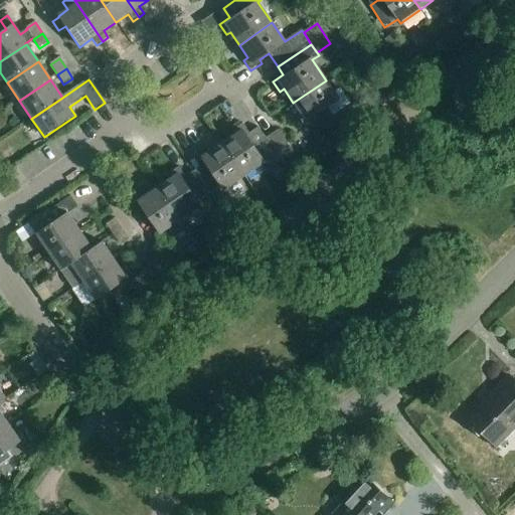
[(326,80),(293,103),(301,115),(297,117),(304,128),(316,120),(313,117),(327,107),(333,116),(350,105),(340,90),(335,94),(326,80)]
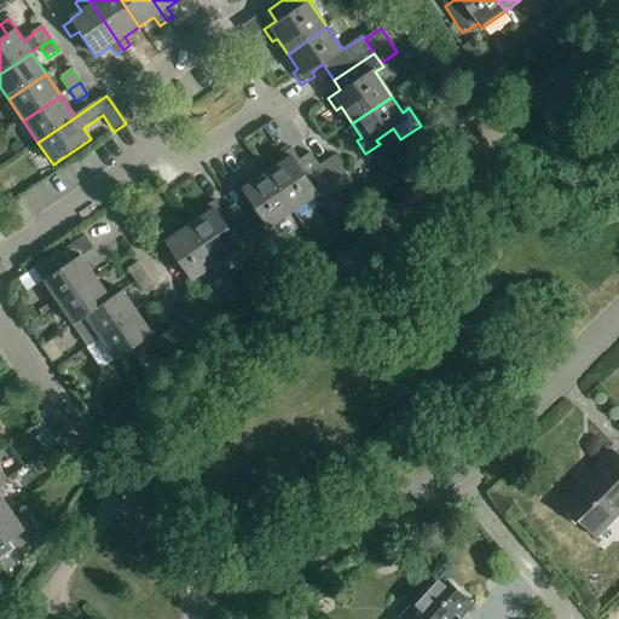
[(282,163),(267,173),(294,213),(316,197),(322,206),(337,195),(319,167),(311,156),(301,163),(291,150),(278,158),(282,163)]
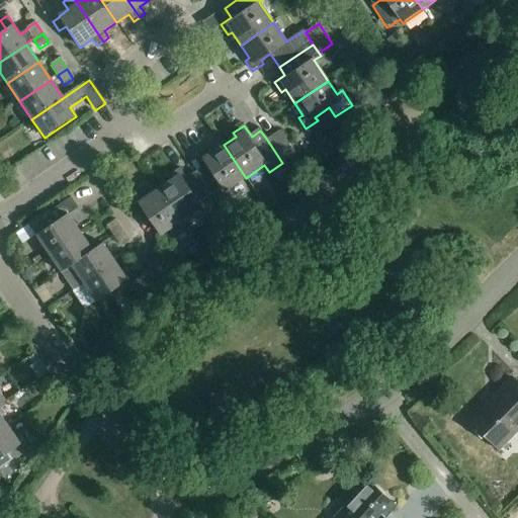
[(279,132),(267,140),(282,163),(294,154),(279,132)]
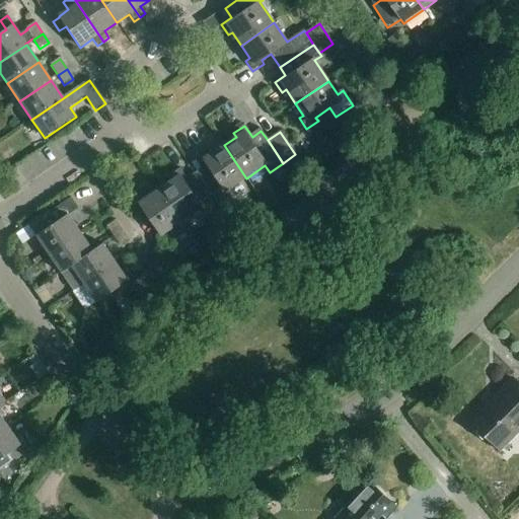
[(205,167),(196,173),(217,204),(221,202),(223,200),(221,190),(223,188),(226,192),(246,178),(224,145),(211,154),(208,150),(198,157),(205,167)]
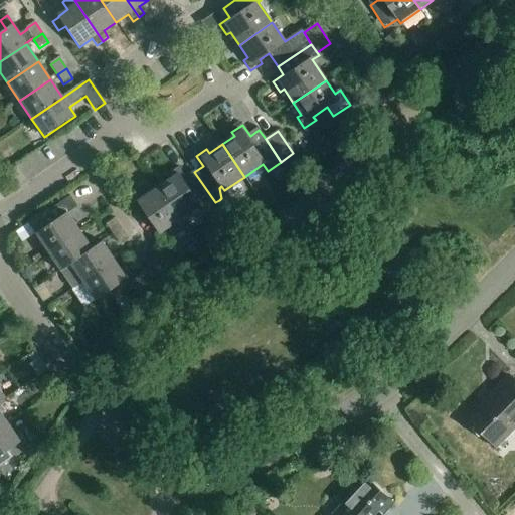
[(171,179),(158,188),(180,220),(200,207),(197,203),(203,199),(208,205),(215,202),(194,172),(185,178),(178,168),(168,175),(171,179)]
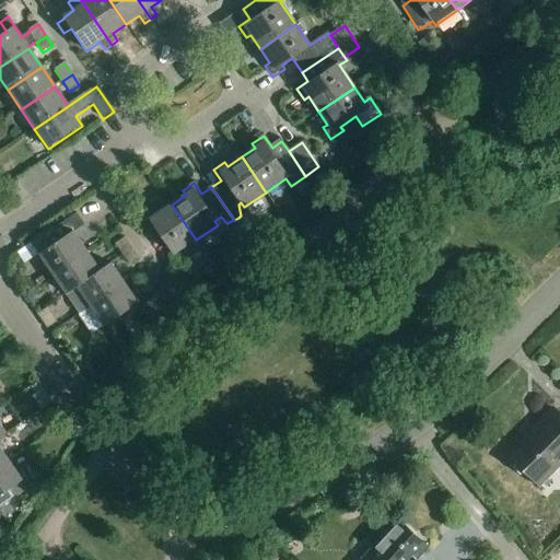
[(196,240),(172,205),(158,213),(155,209),(143,218),(152,230),(155,226),(174,255),(196,240)]
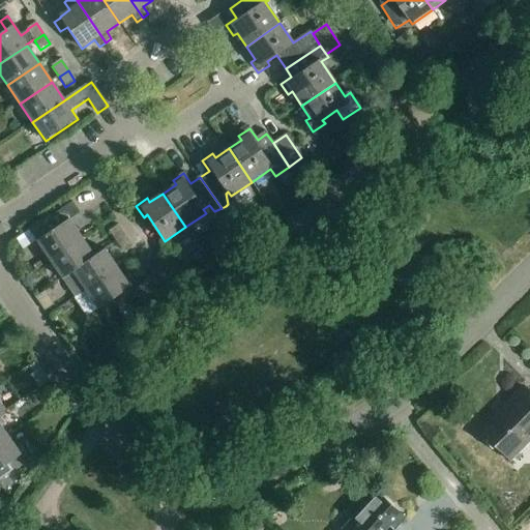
[(29,230),(51,261),(83,239),(69,221),(80,213),(72,203),(50,218),(48,216),(29,230)]
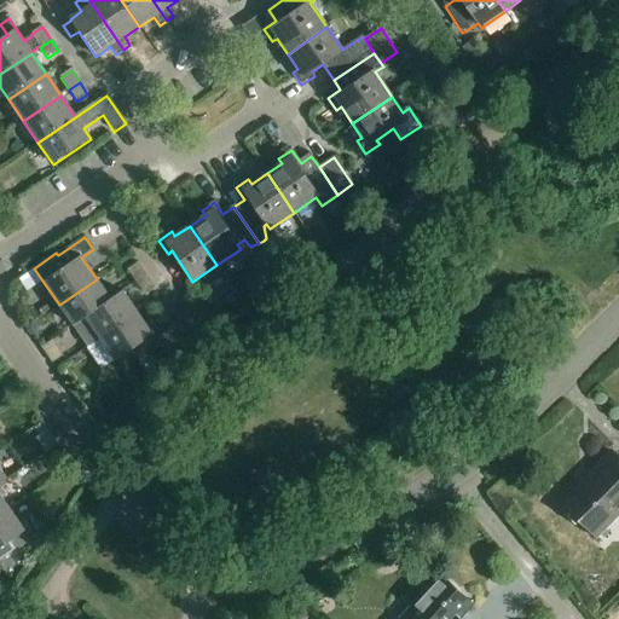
[(127,271),(136,283),(146,276),(138,264),(127,271)]
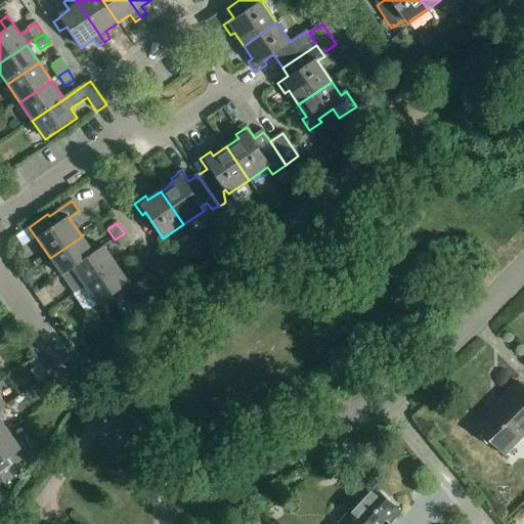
[(124,233),(115,239),(122,250),(131,244),(124,233)]
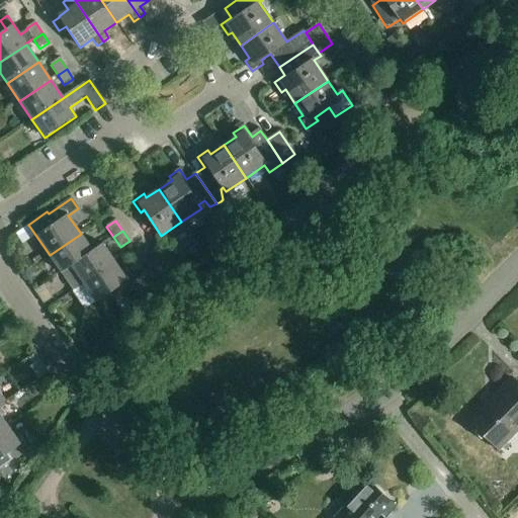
[(50,255),(62,273),(72,266),(93,252),(92,251),(81,234),(50,255)]
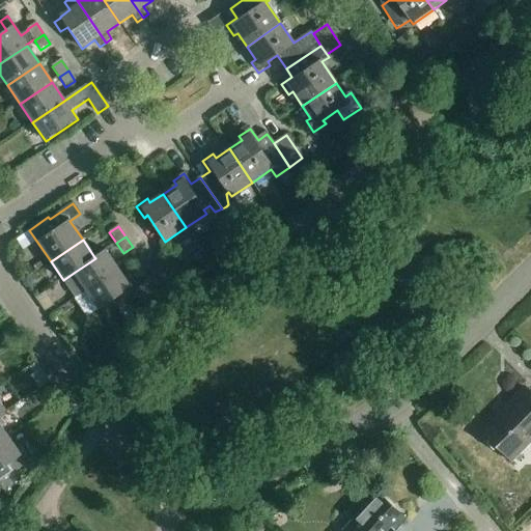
[(76,298),(86,291),(118,269),(105,250),(94,257),(95,258),(74,273),(63,280),(76,298)]
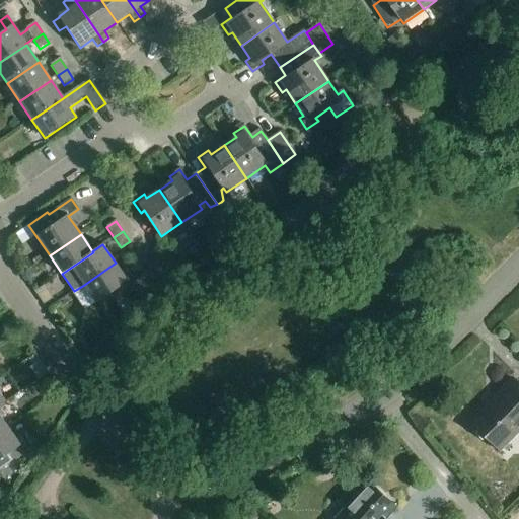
[(164,244),(153,251),(169,276),(180,268),(164,244)]
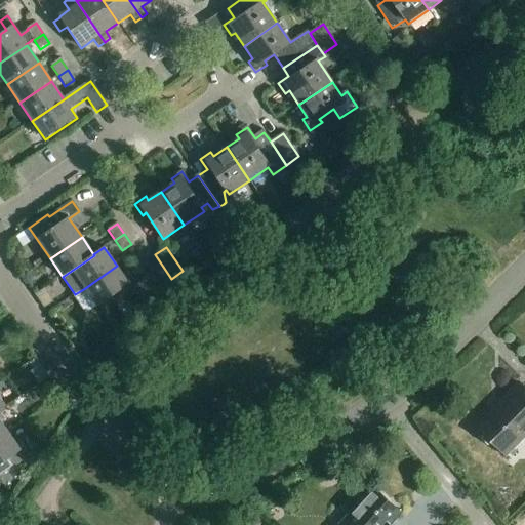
[(171,279),(155,254),(144,263),(166,295),(177,288),(171,279)]
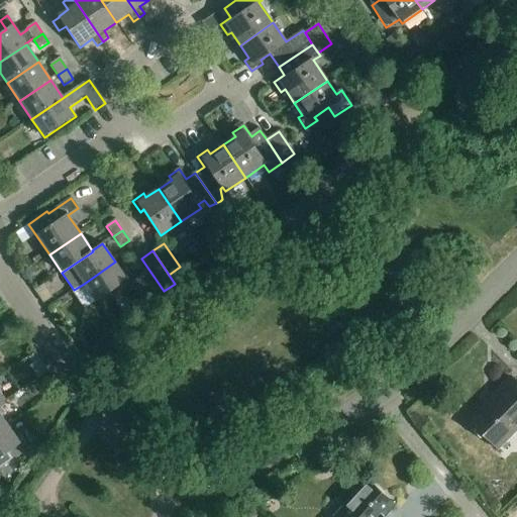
[(115,262),(84,284),(96,302),(119,287),(121,290),(134,281),(125,269),(121,272),(115,262)]
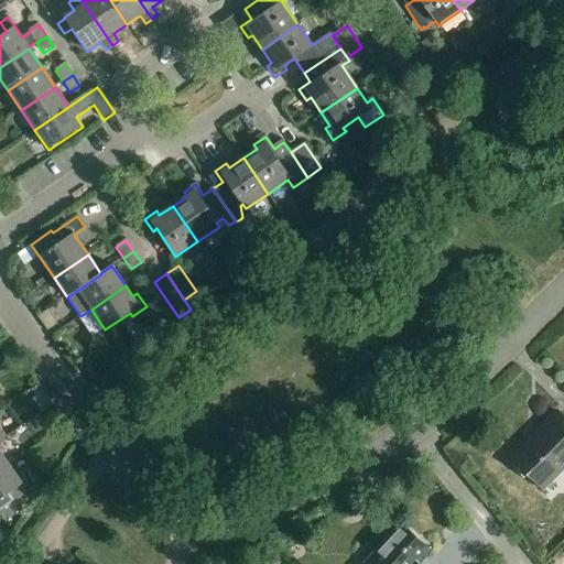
[(44,392),(39,386),(31,391),(35,398),(44,392)]
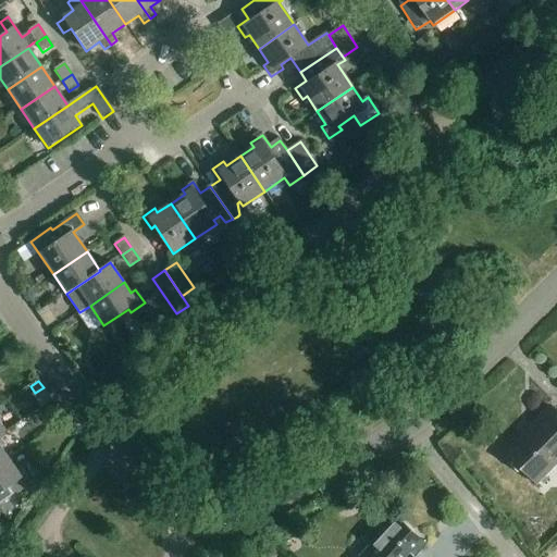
[(505,454),(534,483),(556,460),(556,413),(551,408),(505,454)]
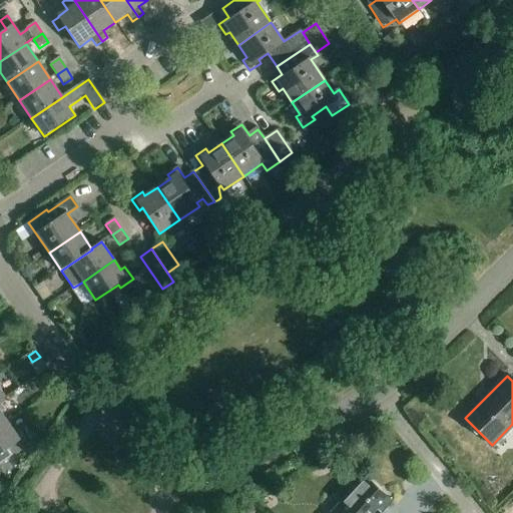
[(8,423),(0,428),(0,455),(20,441),(8,423)]
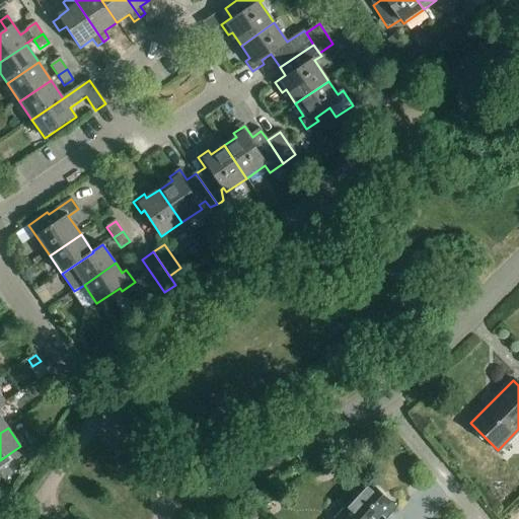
[(383,518),(396,506),(371,483),(337,518),(383,518)]
